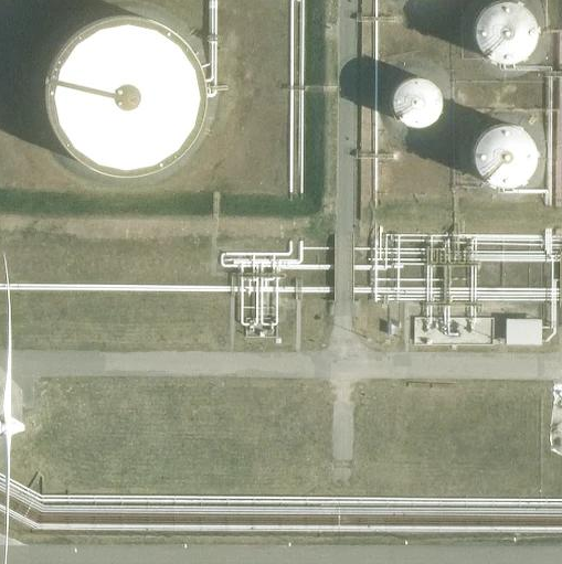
[(538,36),(538,33),(538,30),(538,27),(537,24),(536,21),(534,19),(532,17),(531,13),(529,11),(527,10),(525,8),(521,6),(518,4),(516,3),(512,2),(509,2),(507,2),(504,2),(500,3),(498,3),(495,4),(492,6),(490,8),(487,9),(485,11),(484,13),(481,16),(480,18),(478,21),(477,23),(477,24),(476,28),(476,31),(476,33),(476,35),(476,38),(477,41),(478,44),(479,46),(481,51),(484,54),(486,56),(488,57),(490,60),(492,61),(496,62),(500,63),(501,64),(505,64),(507,64),(510,64),(513,64),(515,63),(519,62),(521,61),(523,60),(527,57),(529,55),(530,53),(532,51),(533,49),(536,46),(537,43),(538,39),(538,36)]
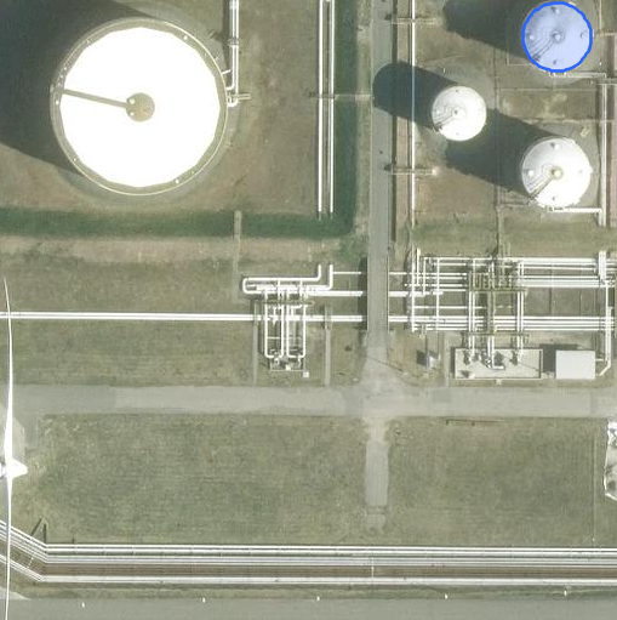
[(228,102),(227,97),(227,92),(227,90),(226,85),(223,79),(222,74),(221,72),(220,69),(218,66),(216,61),(212,56),(211,53),(207,50),(203,44),(201,43),(196,39),(195,37),(190,34),(184,29),(180,27),(175,24),(167,22),(160,20),(153,18),(144,18),(137,17),(130,18),(124,20),(119,20),(112,22),(104,26),(97,28),(91,33),(86,35),(83,39),(76,45),(75,46),(72,50),(67,57),(63,63),(61,68),(58,73),(57,78),(56,80),(53,87),(53,92),(52,98),(52,103),(52,106),(52,111),(52,117),(53,121),(55,124),(56,131),(58,136),(60,141),(62,146),(64,151),(69,157),(74,163),(78,166),(81,170),(87,175),(91,178),(96,181),(102,185),(107,187),(112,188),(118,191),(123,192),(130,193),(137,193),(146,193),(150,193),(155,192),(164,189),(171,187),(176,186),(181,183),(184,181),(189,178),(195,174),(201,168),(206,163),(209,160),(211,157),(215,152),(217,147),(221,141),(222,136),(223,134),(224,131),(226,125),(227,120),(227,115),(228,108),(228,102)]
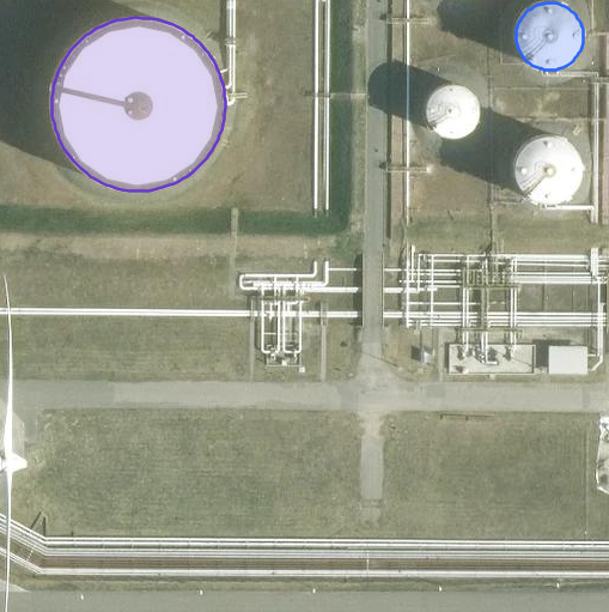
[(428,104),(427,109),(427,110),(427,113),(427,116),(428,119),(428,121),(430,125),(432,127),(433,128),(436,131),(437,133),(439,134),(442,135),(445,137),(448,138),(451,138),(455,138),(457,138),(460,137),(463,137),(467,134),(469,133),(472,131),(473,129),(475,127),(476,125),(477,122),(479,120),(479,116),(480,115),(480,113),(480,109),(479,107),(479,104),(477,102),(476,100),(475,96),(473,94),(470,91),(468,90),(464,88),(461,86),(457,85),(455,85),(452,85),(449,85),(445,86),(443,88),(439,89),(437,91),(433,95),(432,97),(430,100),(428,102),(428,104)]
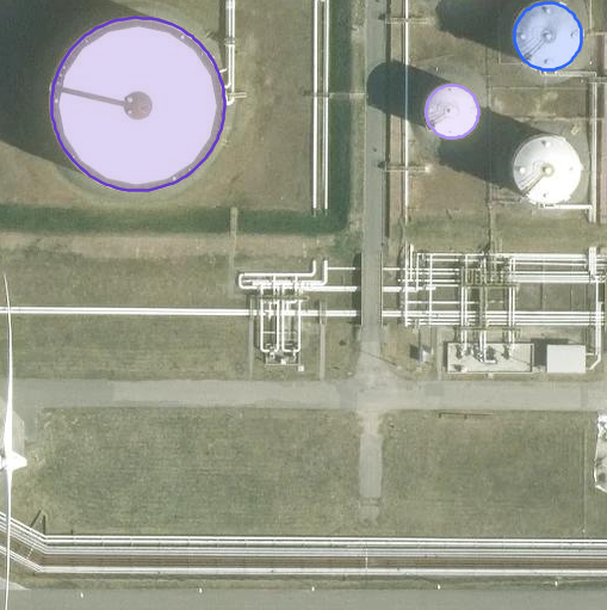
[(581,166),(580,162),(580,160),(578,158),(577,154),(576,152),(574,149),(571,147),(569,145),(567,142),(565,141),(563,140),(561,139),(557,137),(552,136),(547,136),(545,136),(542,136),(538,137),(536,137),(532,139),(530,141),(527,142),(525,145),(522,147),(520,149),(519,152),(516,154),(515,158),(514,160),(514,164),(514,167),(514,170),(514,173),(514,177),(515,179),(516,183),(516,184),(519,186),(521,191),(524,193),(526,195),(528,197),(531,198),(534,201),(537,202),(542,202),(545,203),(547,203),(551,203),(555,202),(557,202),(561,201),(564,198),(567,196),(570,195),(573,191),(574,190),(576,188),(577,184),(578,183),(578,179),(580,177),(581,173),(581,171),(581,167),(581,166)]
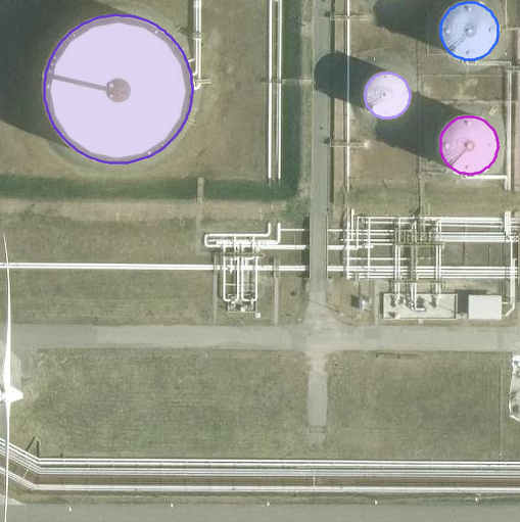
[(505,318),(505,295),(473,294),(472,317),(505,318)]
